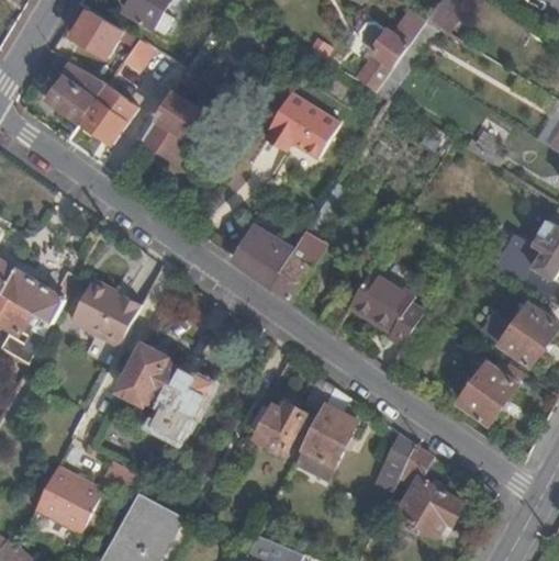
[(131,0),(125,11),(165,34),(175,18),(165,12),(171,0),(131,0)]
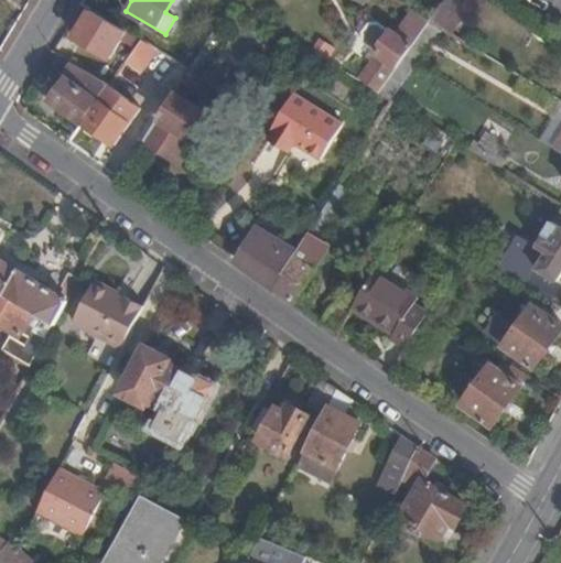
[(442,0),(428,21),(440,29),(448,33),(471,0),(442,0)]
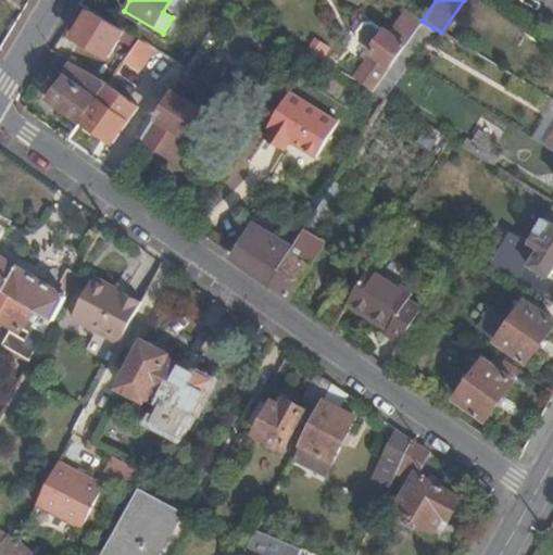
[(121,29),(87,9),(71,36),(104,58),(121,29)]
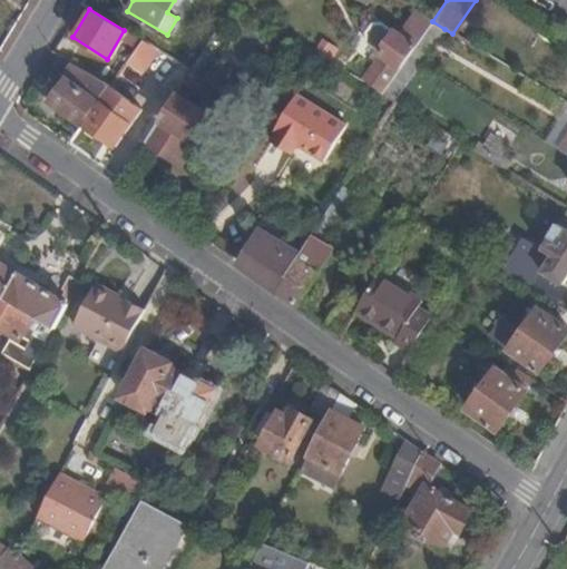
[(380,92),(407,57),(432,21),(413,9),(394,32),(378,20),(369,22),(362,31),(363,42),(380,54),(361,80),(380,92)]
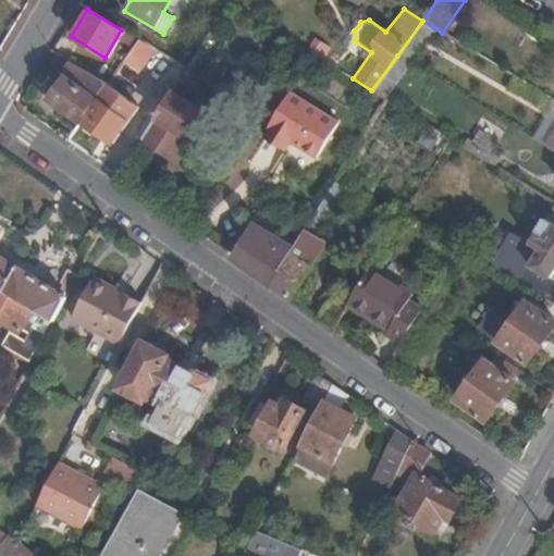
[(397,56),(409,62),(434,28),(422,21),(397,56)]
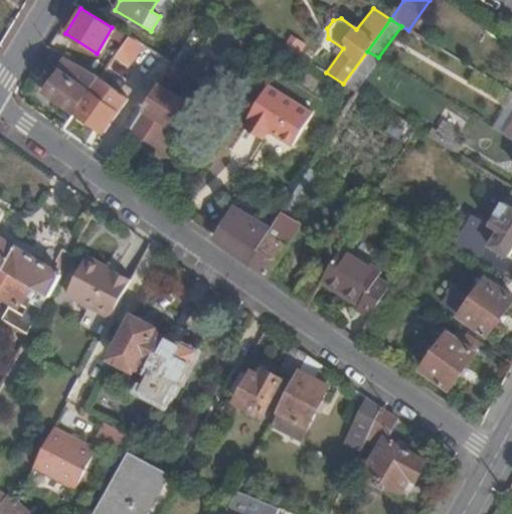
[(343,84),(354,92),(378,57),(367,51),(343,83),(343,84)]
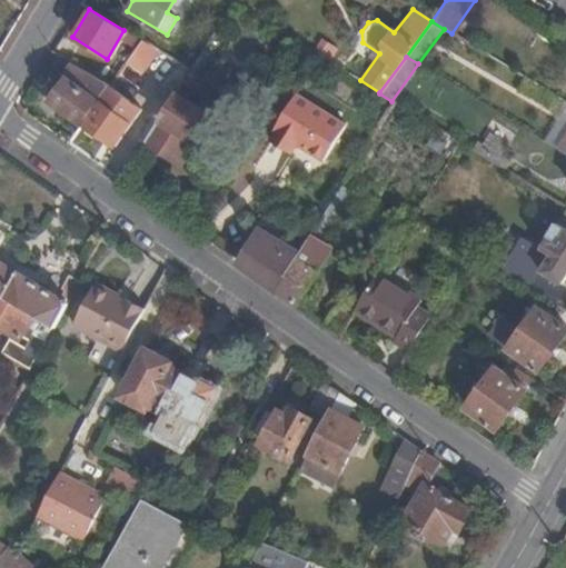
[(78,66),(72,63),(65,76),(68,79),(78,66)]
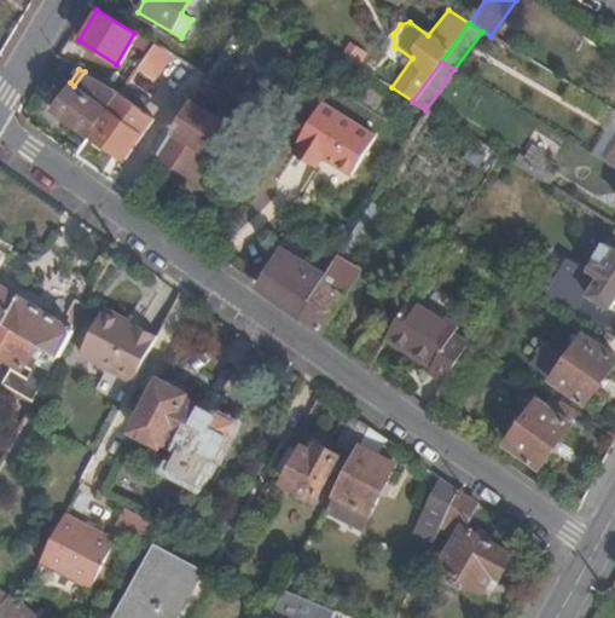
[(58,110),(88,132),(105,108),(114,97),(116,93),(85,71),(74,86),(70,82),(62,93),(67,96),(58,110)]
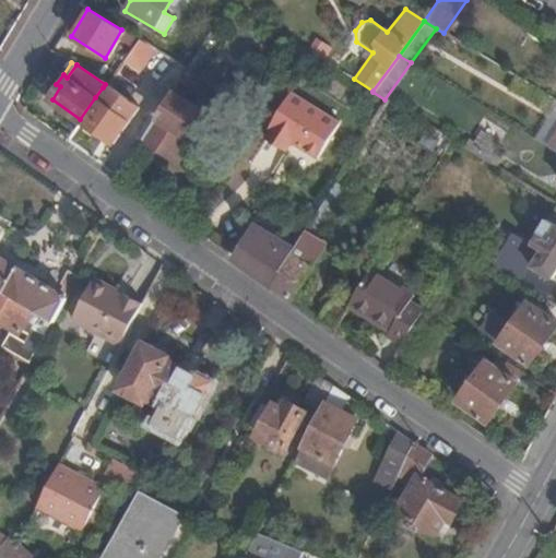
[(200,75),(186,67),(185,68),(178,78),(196,90),(202,76),(200,75)]
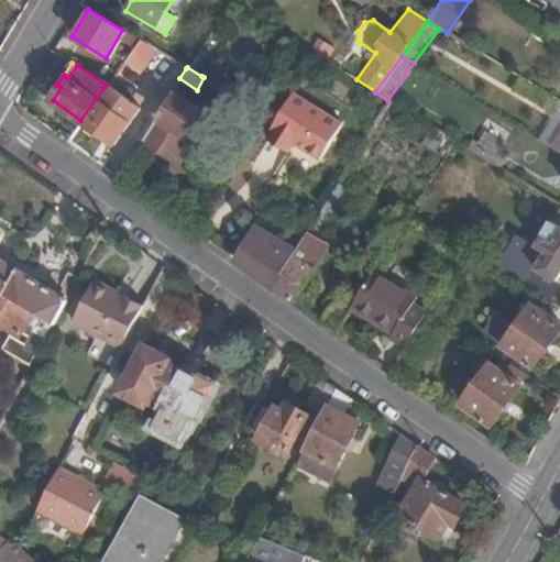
[(96,98),(113,111),(120,101),(103,88),(96,98)]
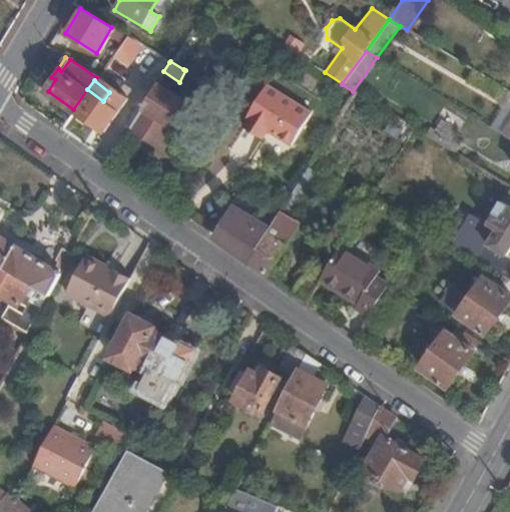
[(155,84),(128,127),(158,146),(185,103),(155,84)]
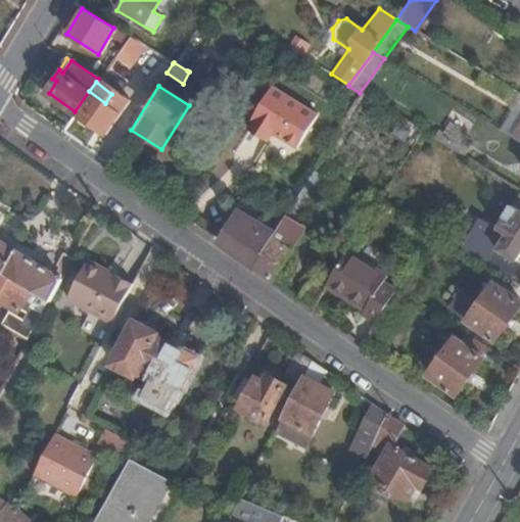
[(316,114),(269,87),(248,121),(250,122),(244,131),(267,142),(271,134),(295,147),(316,114)]
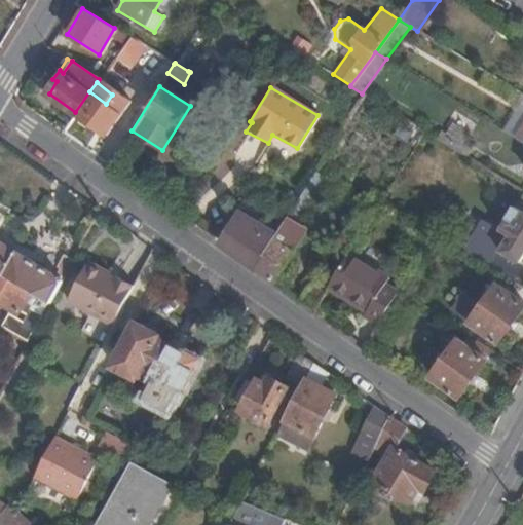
[(75,112),(104,134),(118,113),(106,104),(89,91),(75,112)]
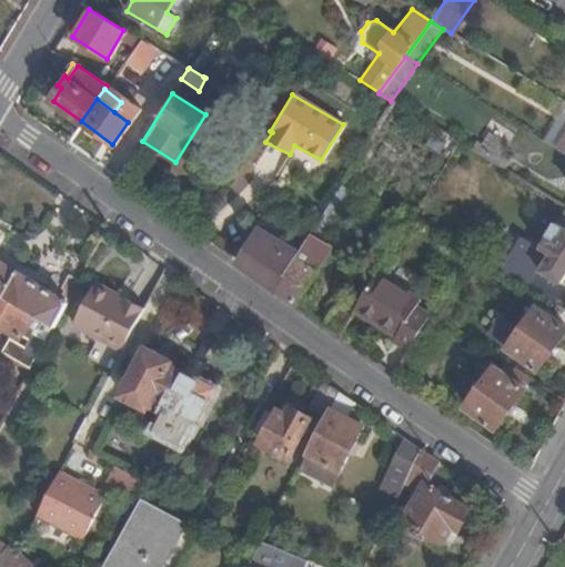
[(273,289),(293,303),(329,245),(322,240),(352,192),(339,183),(303,242),(295,253),(273,289)]
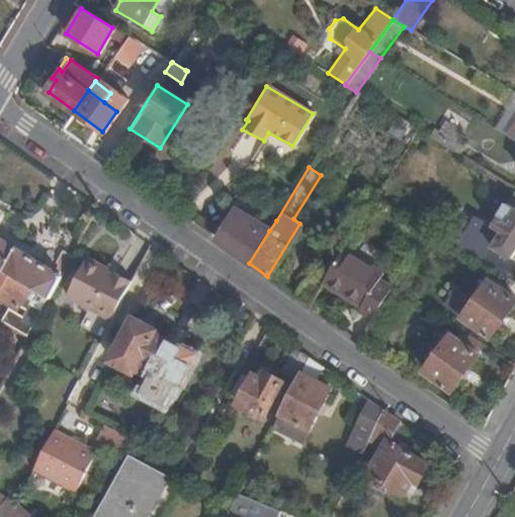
[(509,258),(514,248),(514,189),(513,188),(505,203),(502,202),(489,225),(498,231),(489,245),(509,258)]
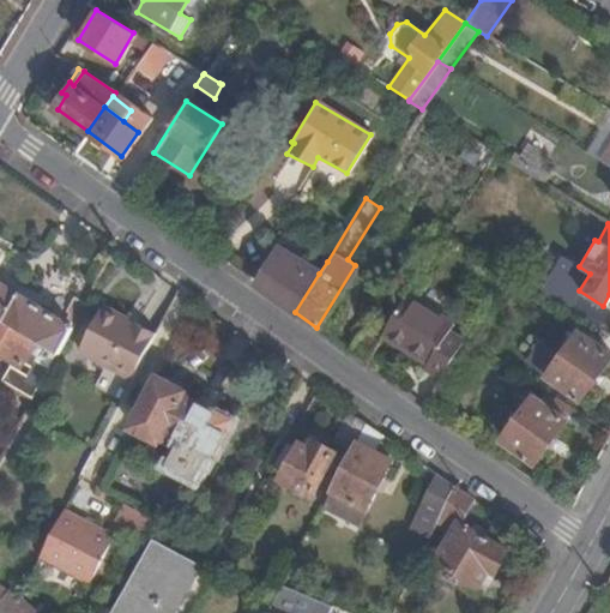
[(0,319),(54,353),(80,304),(72,299),(65,312),(67,313),(62,322),(0,283),(0,254),(2,251),(0,248),(0,319)]
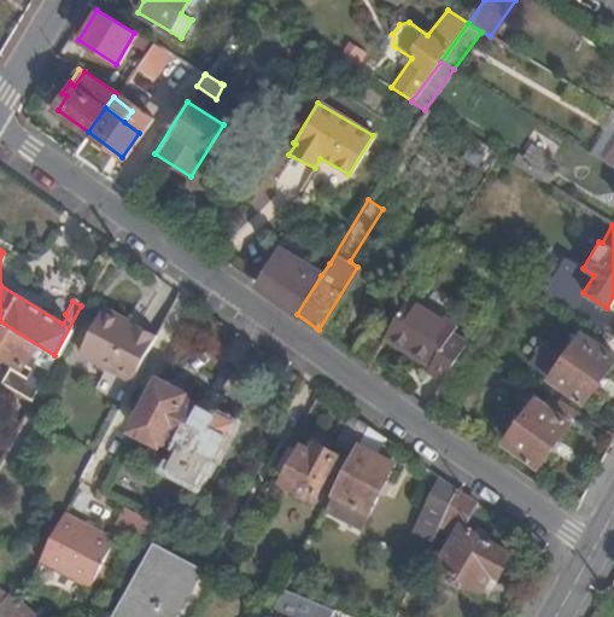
[(255,285),(297,314),(321,275),(300,261),(296,269),(274,256),(255,285)]
